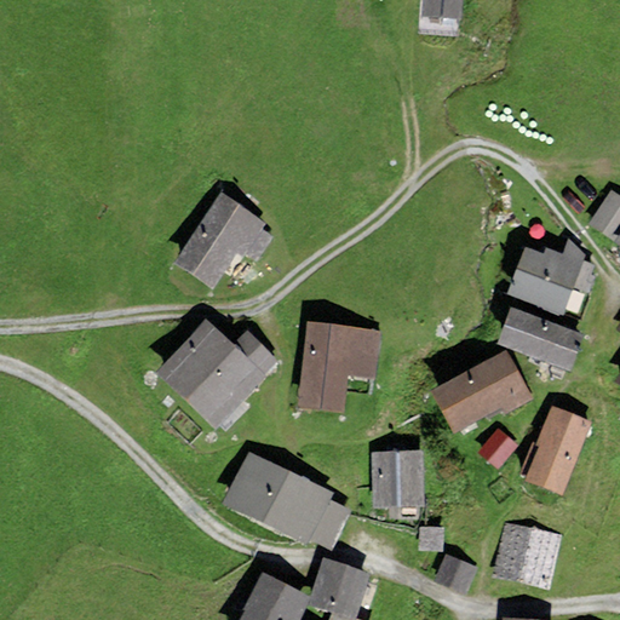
[(460,18),(461,0),(422,0),(422,16),(460,18)]
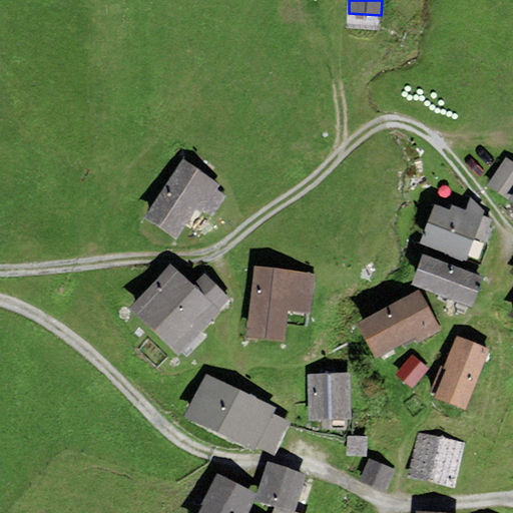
[(504,197),(512,184),(512,160),(507,156),(486,184),(504,197)]
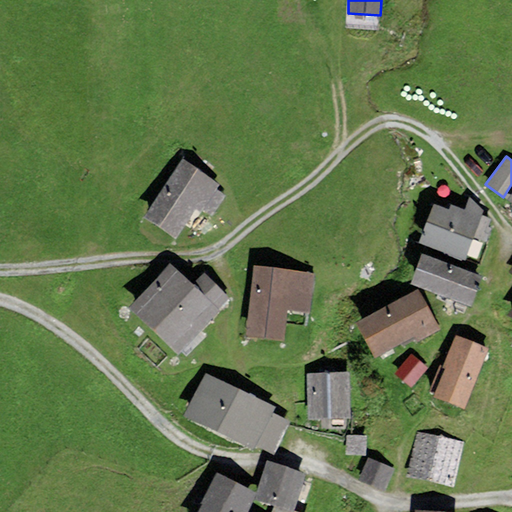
[(182,159),(143,217),(174,238),(194,208),(201,212),(220,184),(182,159)]
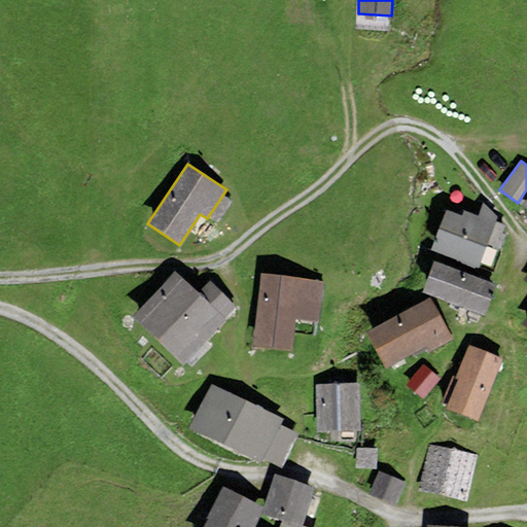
[(464,210),(462,215),(446,209),(430,249),(479,269),(494,227),(496,222),(495,222),(496,217),(483,204),(478,215),(464,210)]
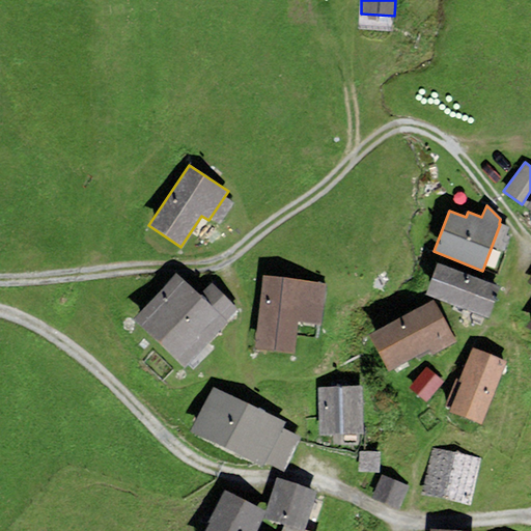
[(500,285),(437,262),(425,295),(488,317),(500,285)]
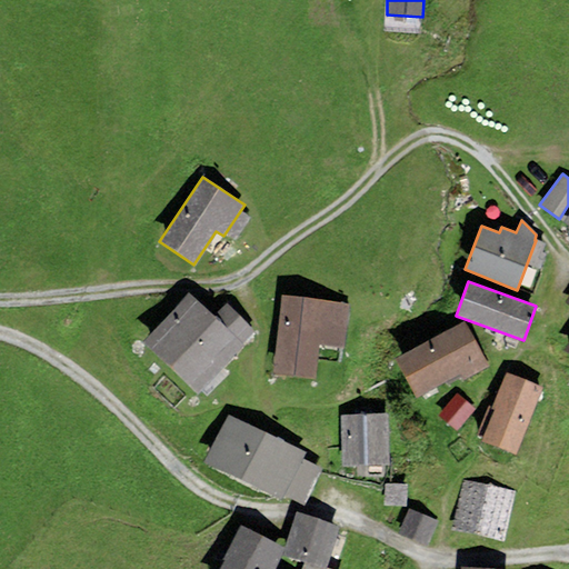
[(197,392),(256,331),(225,302),(215,313),(189,290),(141,340),(197,392)]
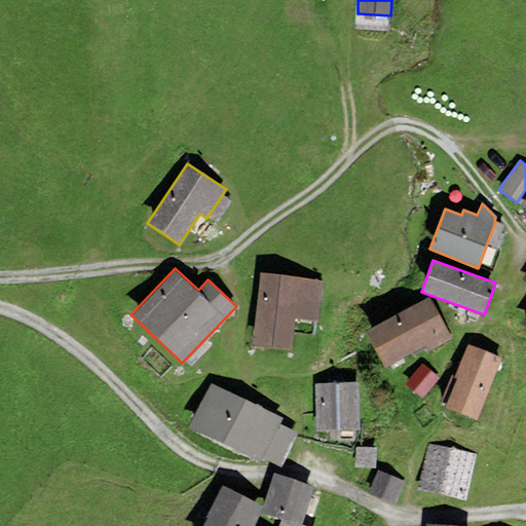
[(323,279),(260,272),(251,345),(291,350),(295,317),(317,321),(323,279)]
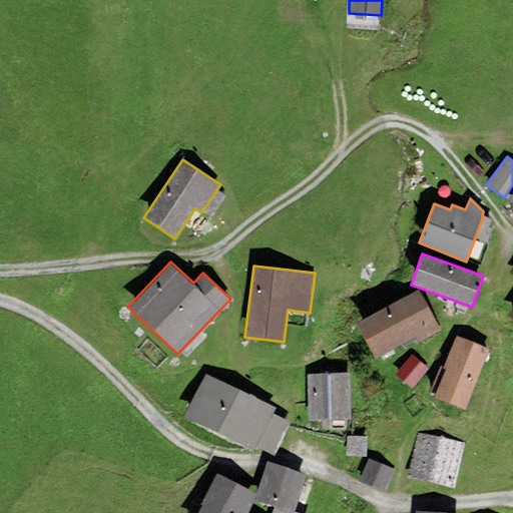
[(441,331),(419,290),(356,323),(375,358),(415,337),(418,343),(441,331)]
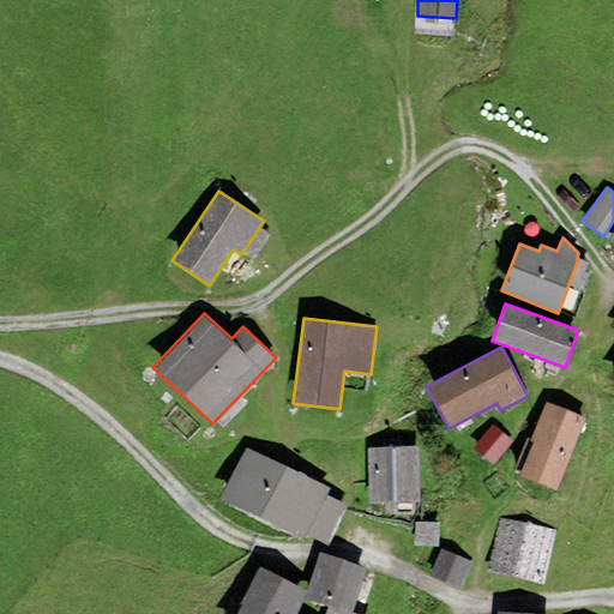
[(555,491),(584,416),(548,403),(546,402),(529,440),(534,441),(519,476),(555,491)]
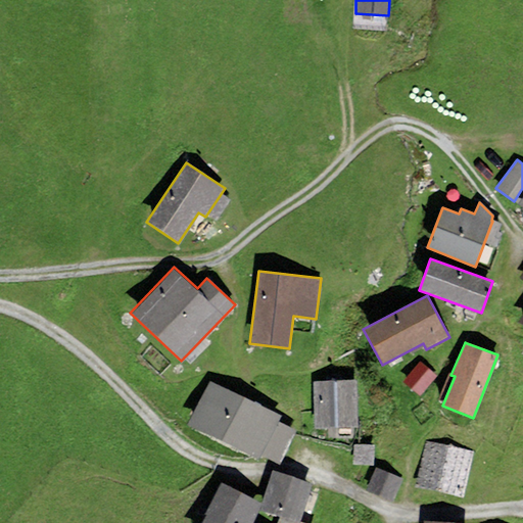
[(419,395),(436,376),(420,362),(402,381),(419,395)]
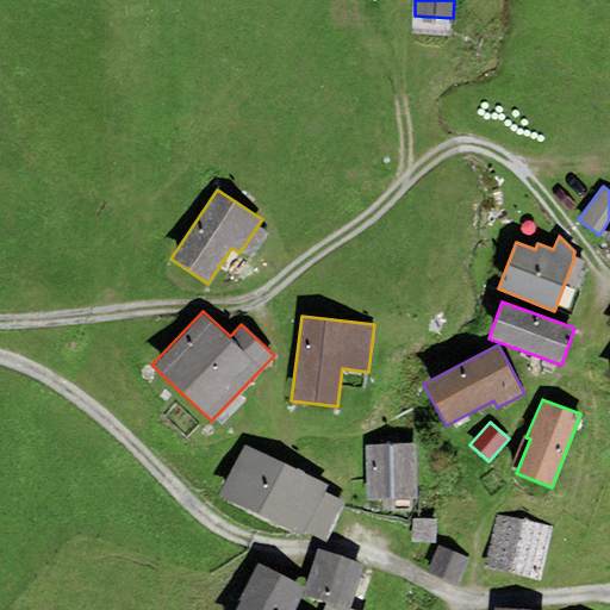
[(416,498),(415,443),(366,444),(368,499),(416,498)]
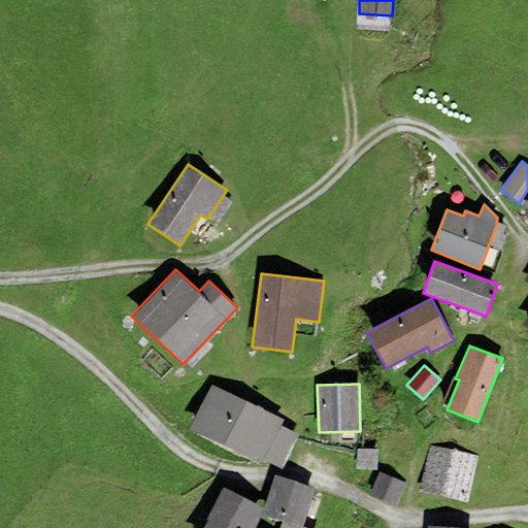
[(284,419),(211,385),(190,430),(262,464),(265,459),(281,426),(284,419)]
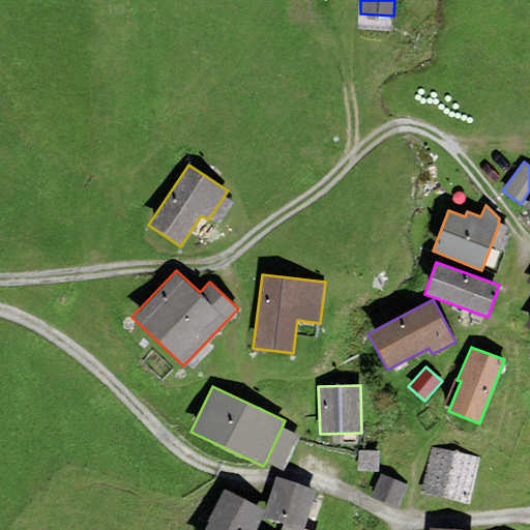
[(299,435),(282,428),(266,461),(283,469),(299,435)]
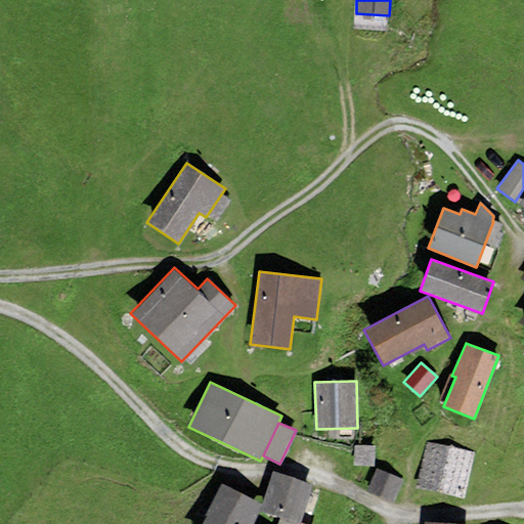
[(464,498),(474,452),(426,442),(416,488),(464,498)]
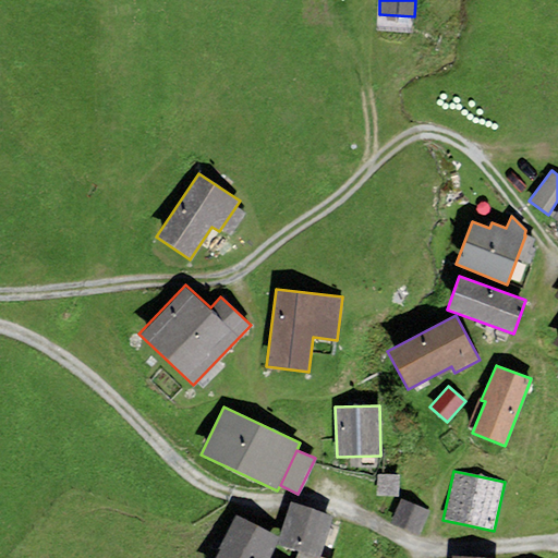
[(400,495),(400,473),(377,473),(377,496),(400,495)]
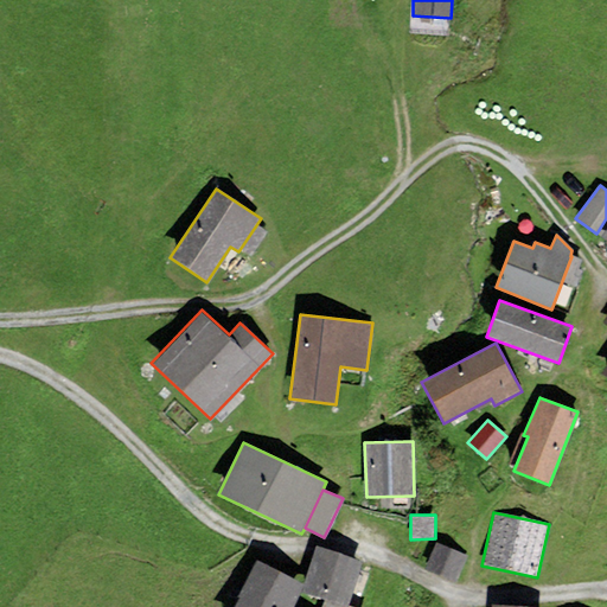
[(467,556),(436,543),(425,568),(457,582),(467,556)]
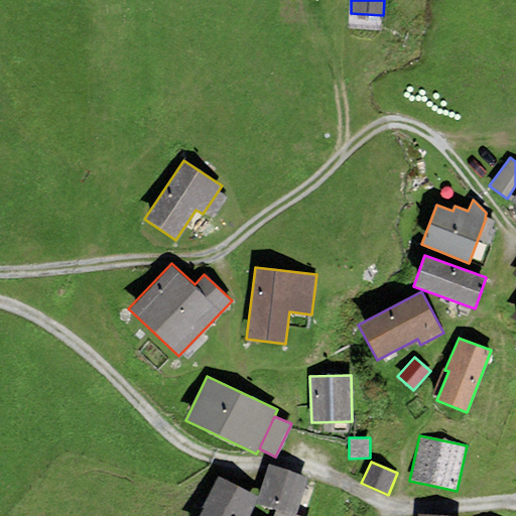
[(308,477),(269,465),(257,496),(258,497),(256,503),(275,509),(295,515),(297,514),(308,477)]
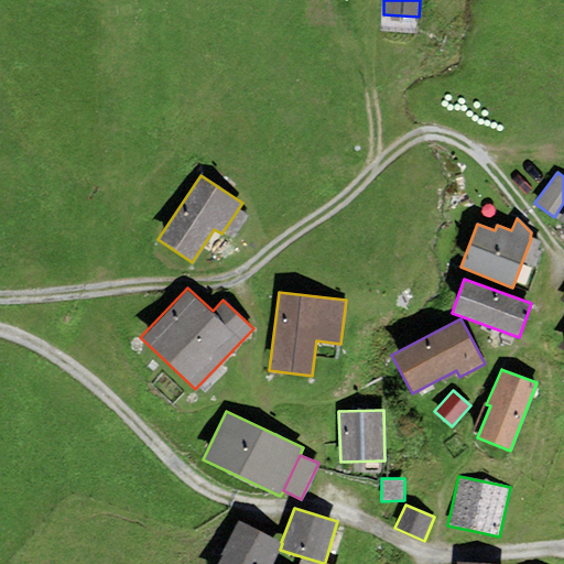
[(280,550),(282,543),(281,542),(237,521),(221,552),(224,553),(217,563),(271,563),(272,563),(280,550)]
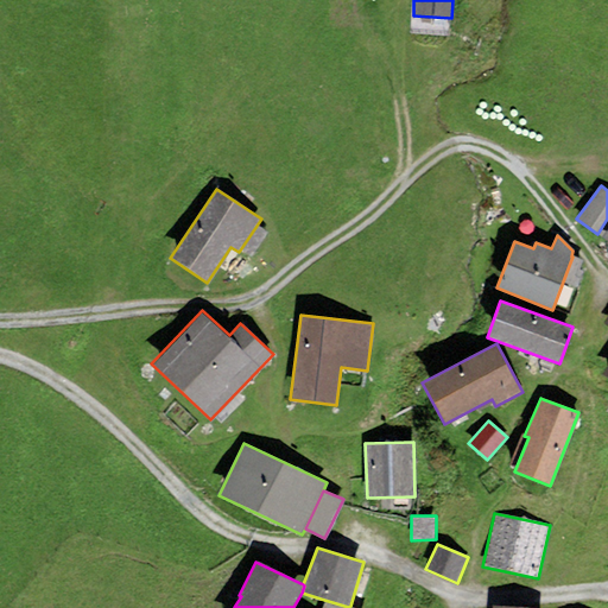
All buildings are outlined.
